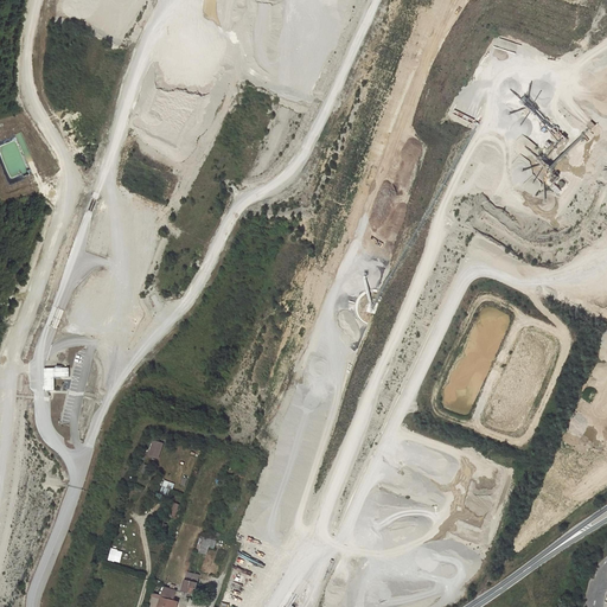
[(0,142),(0,159),(7,181),(18,178),(16,170),(13,171),(11,165),(16,164),(14,161),(23,158),(16,138),(0,142)]
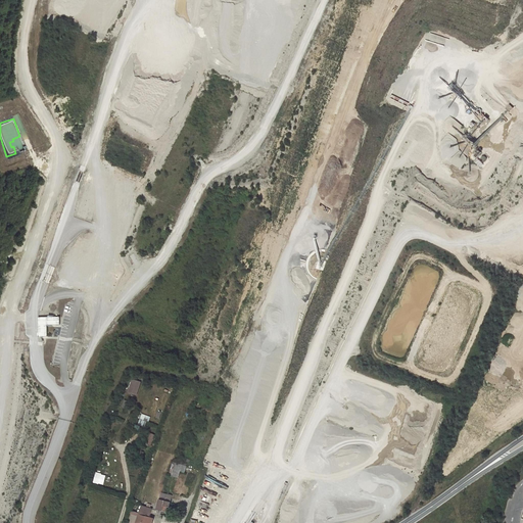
[(480,168),(483,163),(477,158),(473,161),(480,168)]
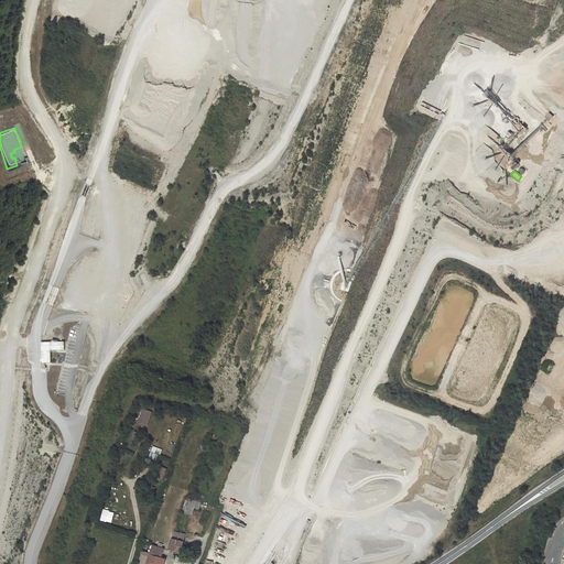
[(65,342),(42,342),(42,362),(52,362),(52,350),(66,350),(65,342)]
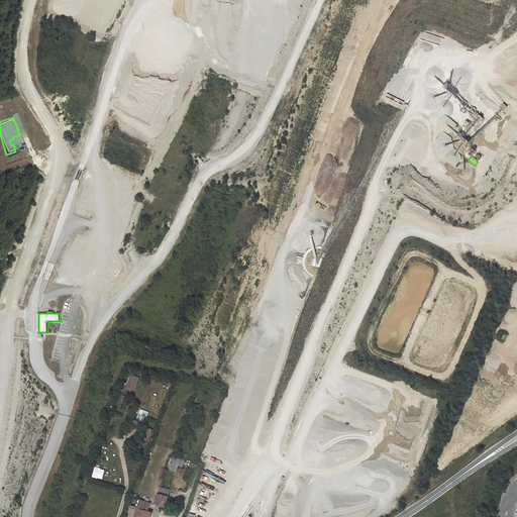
[(130,375),(127,388),(136,391),(140,378),(130,375)]
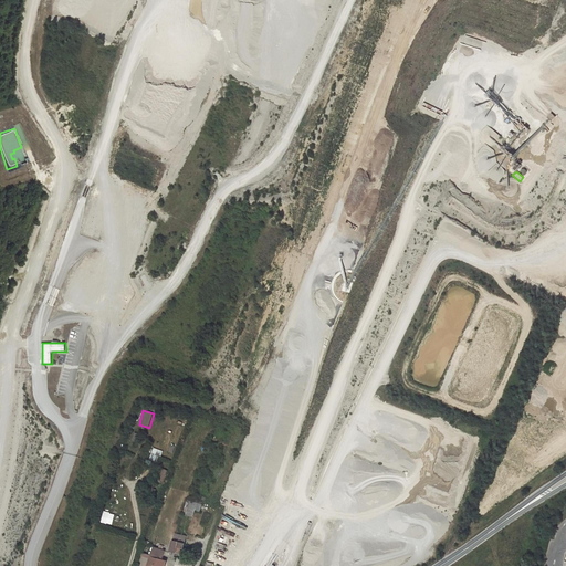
[(161,469),(159,482),(166,483),(168,470),(161,469)]
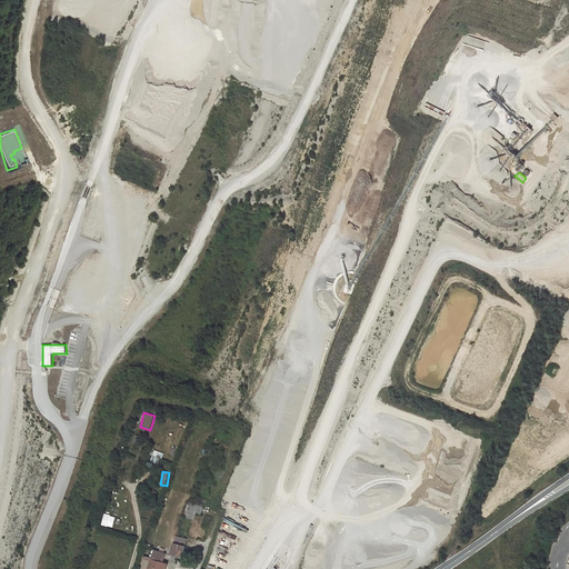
[(163,493),(158,491),(156,497),(153,496),(150,503),(159,507),(163,493)]
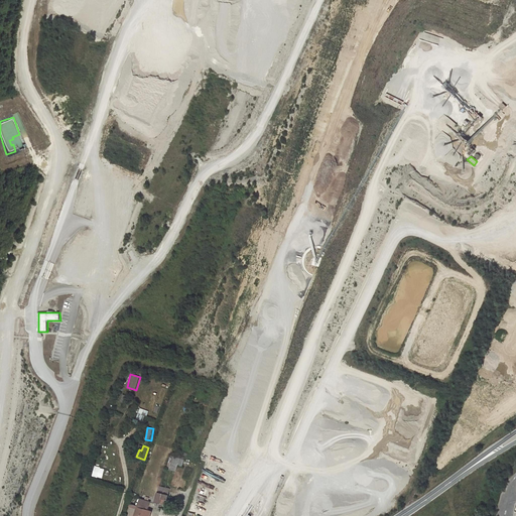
[(184,461),(171,457),(167,469),(175,471),(177,465),(182,467),(184,461)]
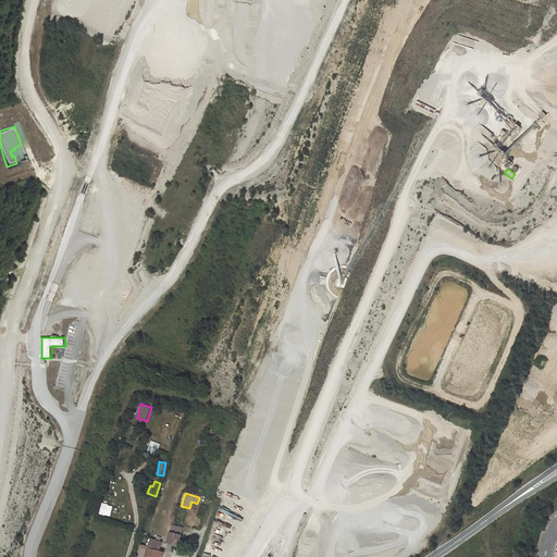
[(102,503),(99,515),(106,516),(109,504),(102,503)]
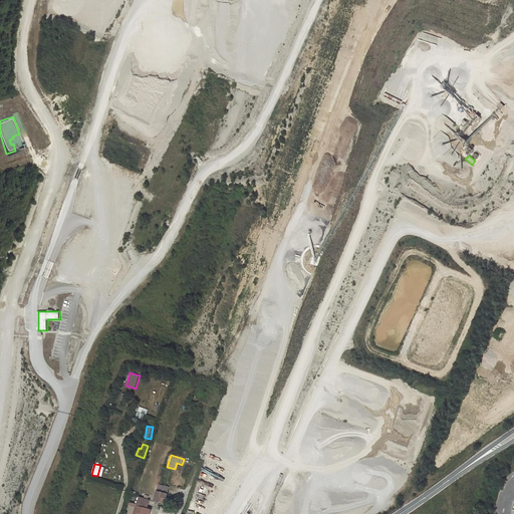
[(169,488),(159,485),(155,501),(159,503),(164,504),(169,488)]
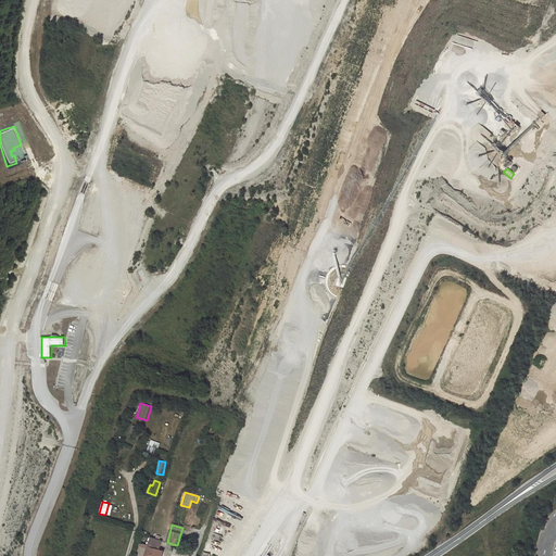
[(146,555),(161,555),(163,552),(159,550),(162,542),(152,539),(146,555)]
